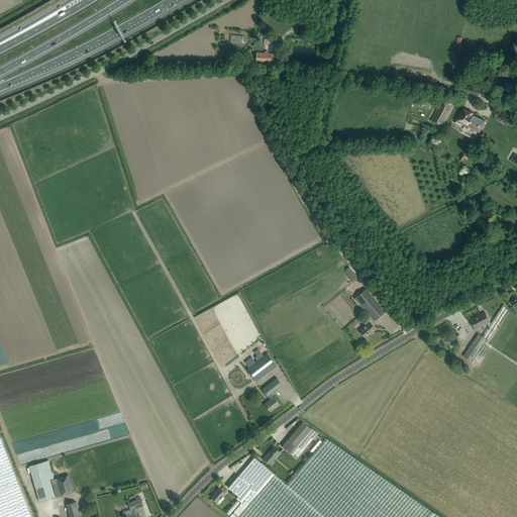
[(256,53),(255,62),(273,63),(273,54),(267,54),(267,53),(266,53),(266,52),(265,52),(265,53),(256,53)]
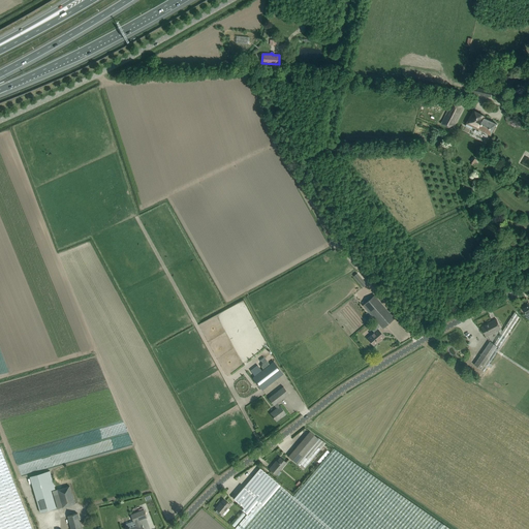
[(473,88),(472,94),(476,94),(491,97),(492,91),(478,88),(473,88)]
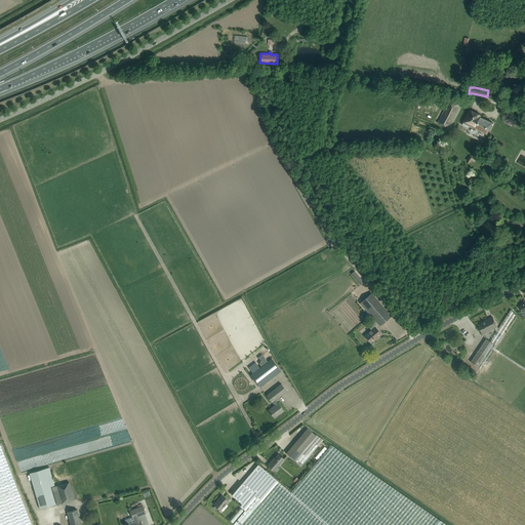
[(449,101),(438,123),(446,127),(448,123),(451,125),(460,106),(449,101)]
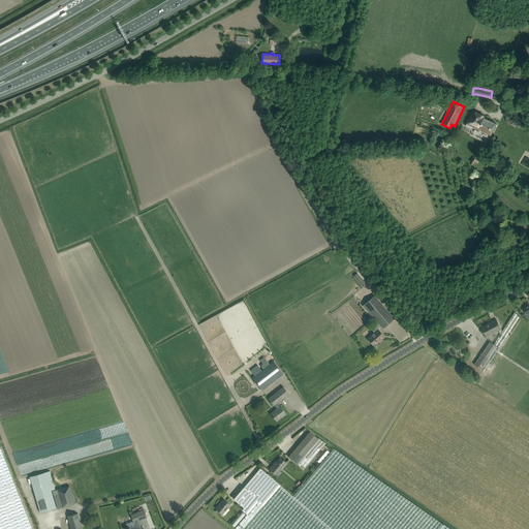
[(472,129),(473,127),(474,126),(492,134),(497,124),(484,118),(485,116),(473,111),(466,126),(472,129)]
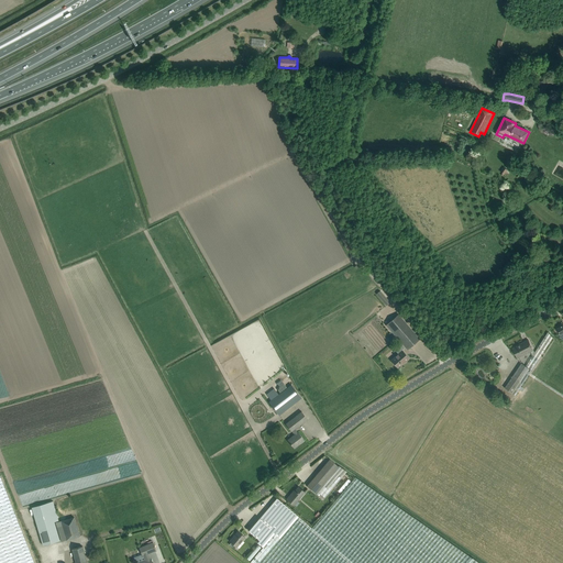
[(379,291),(376,294),(386,306),(388,302),(379,291)]
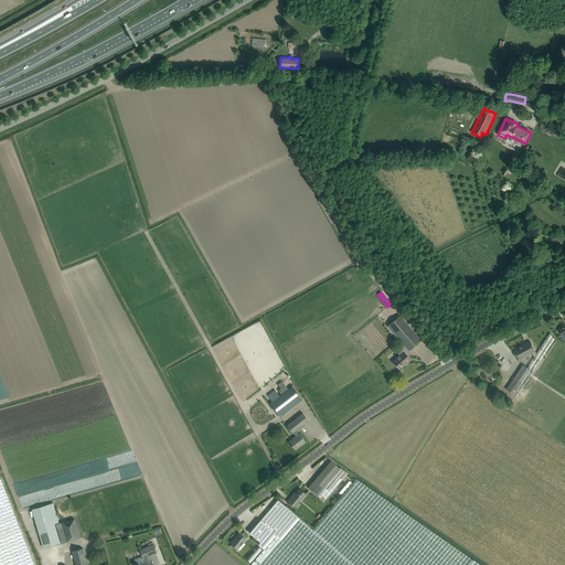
[(422,340),(400,316),(387,326),(404,345),(396,352),(400,355),(393,361),(398,369),(405,363),(406,364),(411,360),(403,351),(406,349),(408,351),(422,340)]
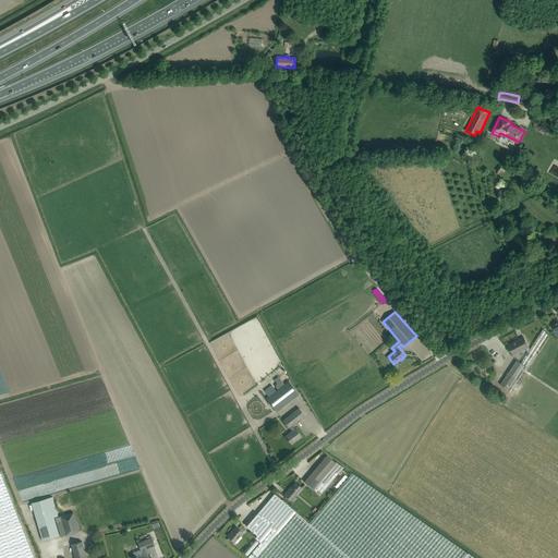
[(528,352),(521,363),(526,367),(548,335),(543,329),(528,352)]
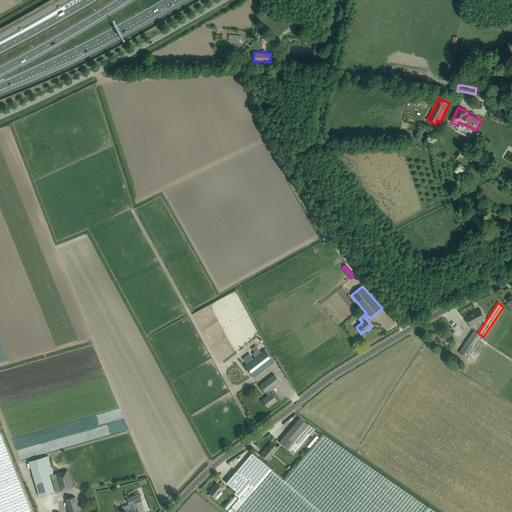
[(471,326),(483,320),(484,323),(486,320),(485,318),(480,309),(472,313),(473,314),(466,317),(471,326)]
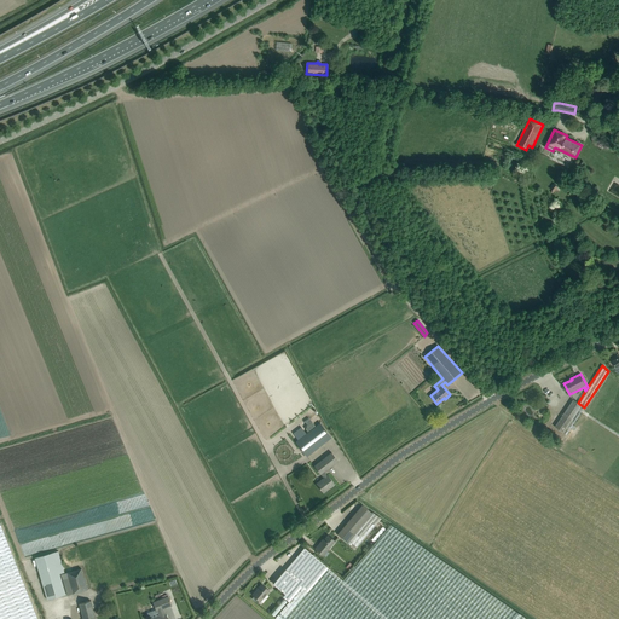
[(573,399),(555,427),(567,434),(584,408),(573,399)]
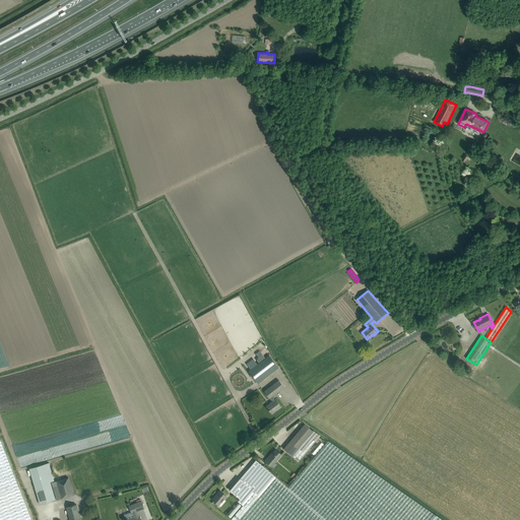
[(248,372),(258,384),(278,368),(269,355),(248,372)]
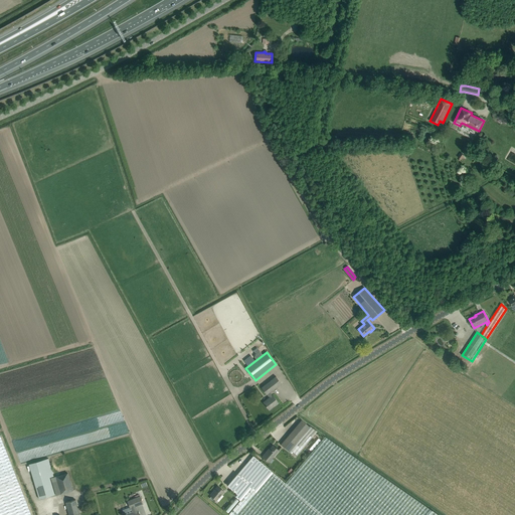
[(263,402),(264,402),(269,409),(279,402),(273,395),(272,395),(270,392),(281,383),(276,376),(261,388),(267,394),(270,397),(263,402)]
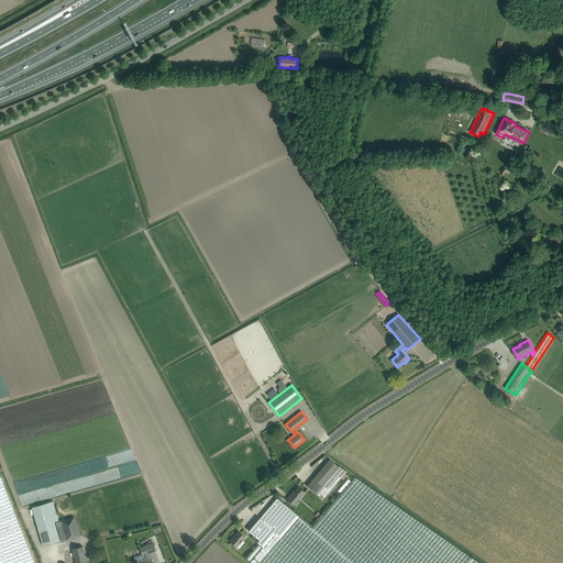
[(324,497),(346,471),(339,465),(338,466),(330,459),(307,486),(317,495),(319,493),(324,497)]
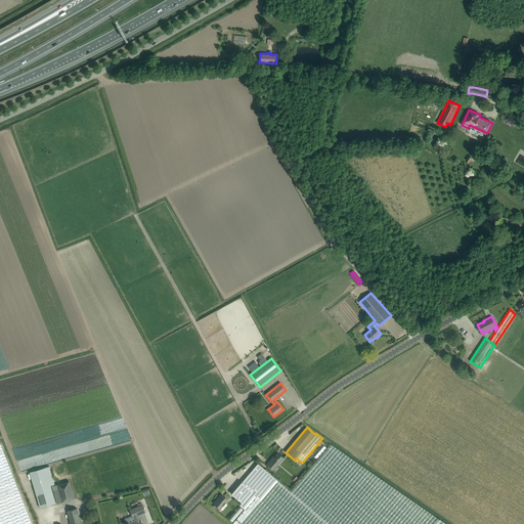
[(0,442),(0,523),(32,523),(0,442)]
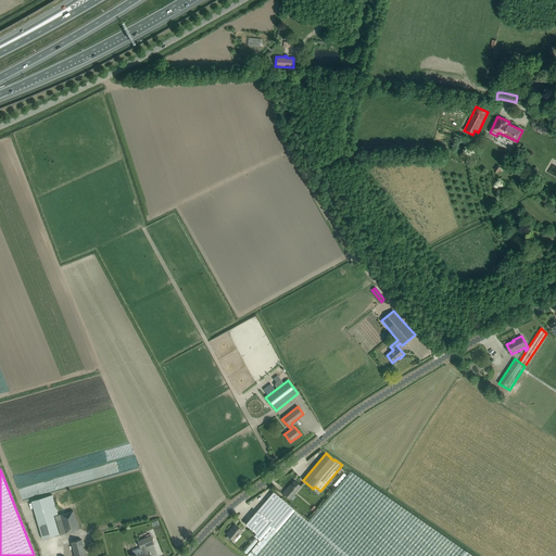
[(256,533),(241,551),(248,555),(472,555),(466,551),(351,471),(307,521),(294,510),(274,492),(256,512),(245,523),(254,531),(256,533)]
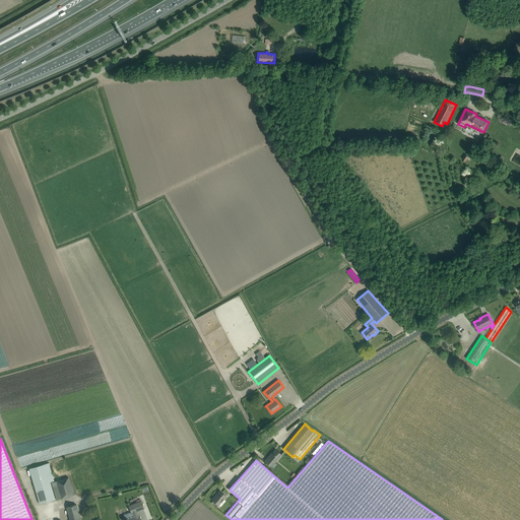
[(312,453),(314,455),(324,444),(321,442),(312,453)]
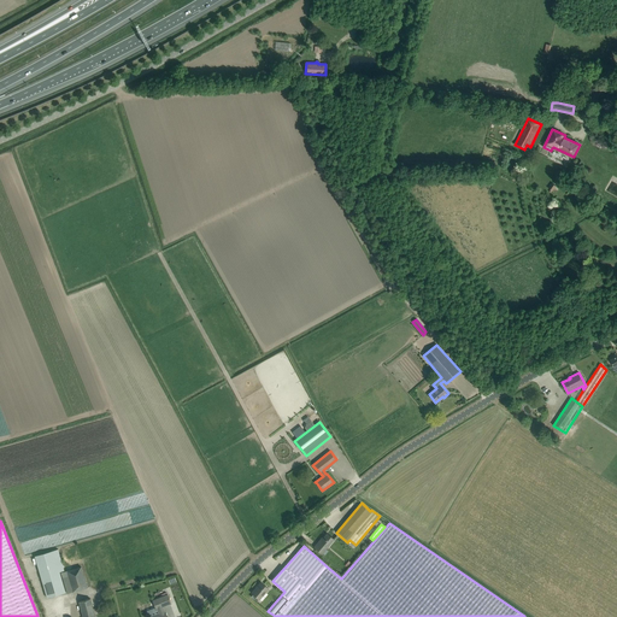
[(319,540),(315,547),(322,553),(334,539),(327,534),(321,541),(319,540)]
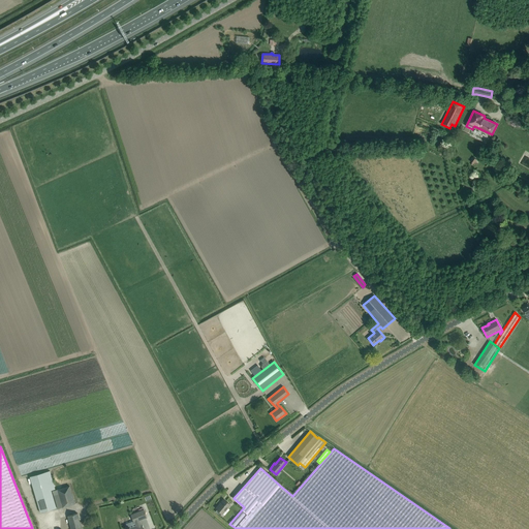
[(55,489),(50,471),(30,476),(40,512),(56,507),(51,490),(55,489)]
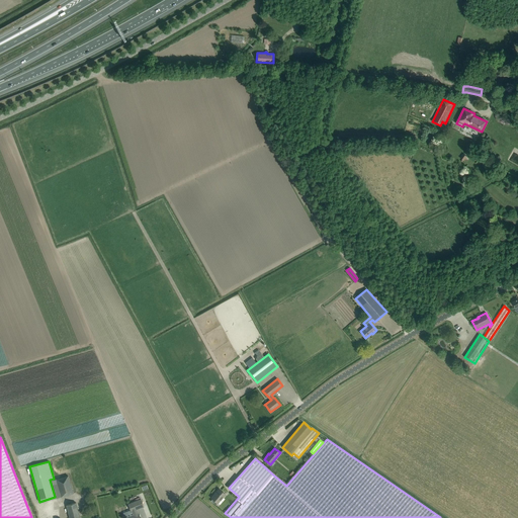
[(57,498),(73,494),(68,476),(52,481),(57,498)]
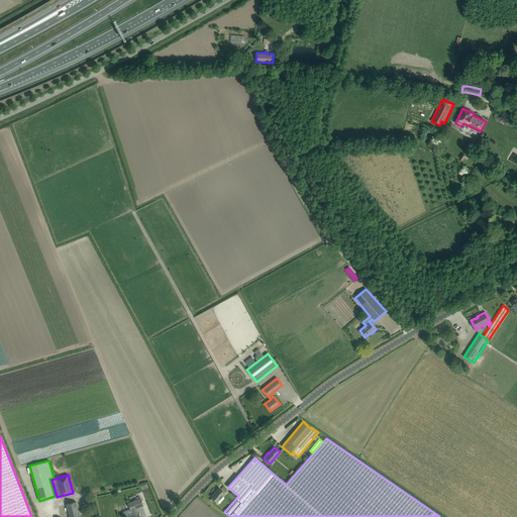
[(212,498),(210,500),(215,504),(217,502),(225,493),(218,488),(211,497),(212,498)]
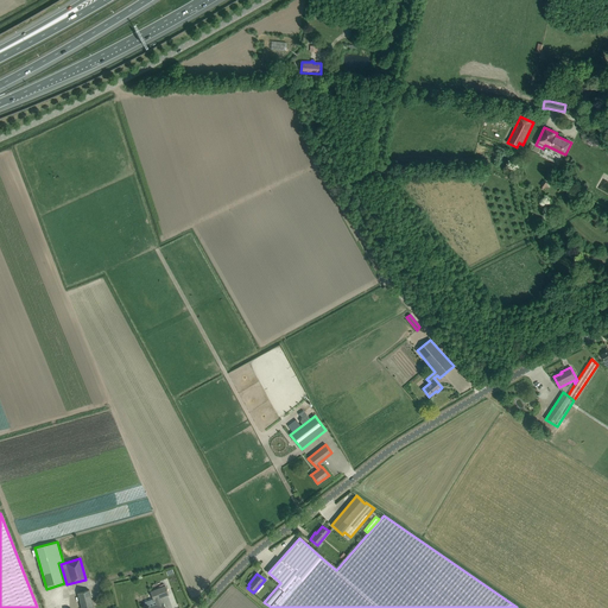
[(150,607),(164,607),(163,603),(160,599),(169,595),(165,586),(151,591),(154,600),(157,606),(150,607)]
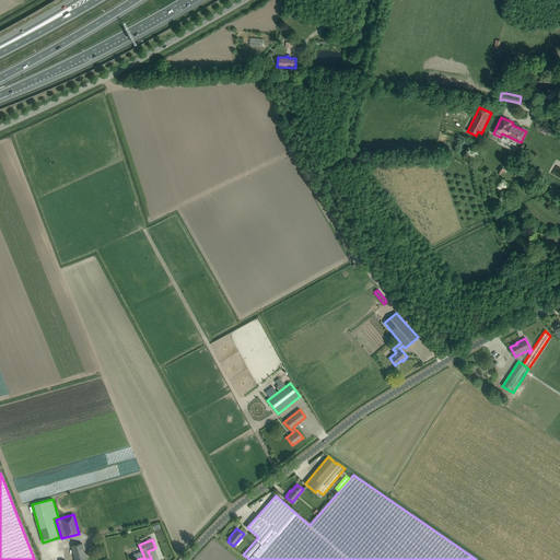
[(72,546),(74,559),(86,559),(82,544),(72,546)]
